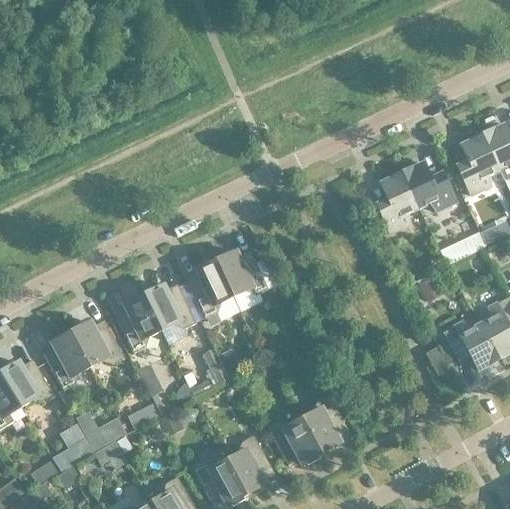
[(505,123),(483,134),(500,170),(509,165),(509,134),(505,123)]
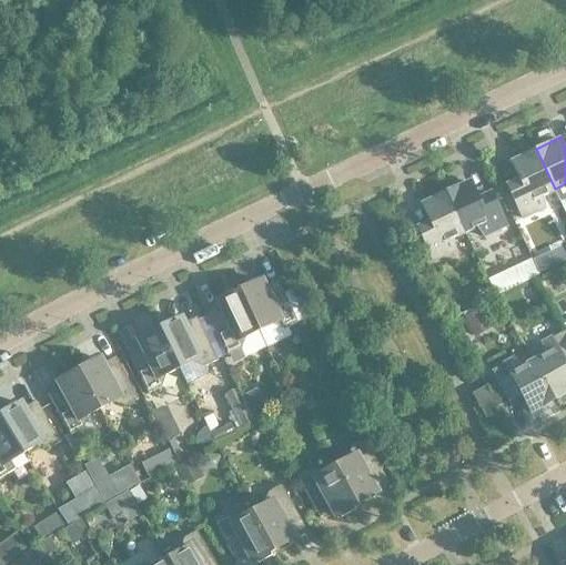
[(555,189),(536,149),(512,160),(519,177),(507,182),(523,215),(544,205),(542,195),(555,189)]
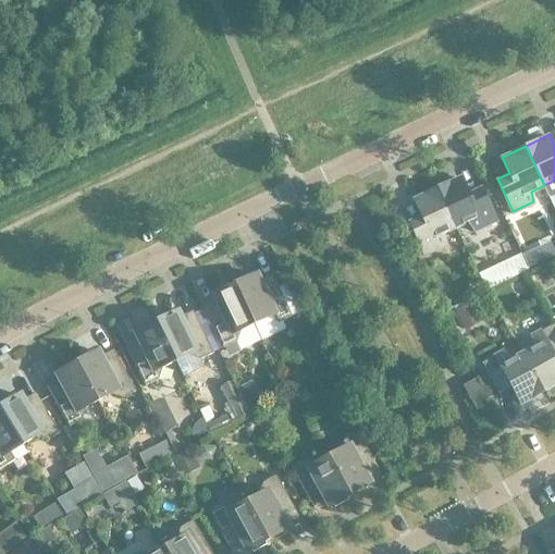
[(461,175),(438,187),(456,226),(470,220),(477,229),(497,219),(482,186),(469,193),(461,175)]
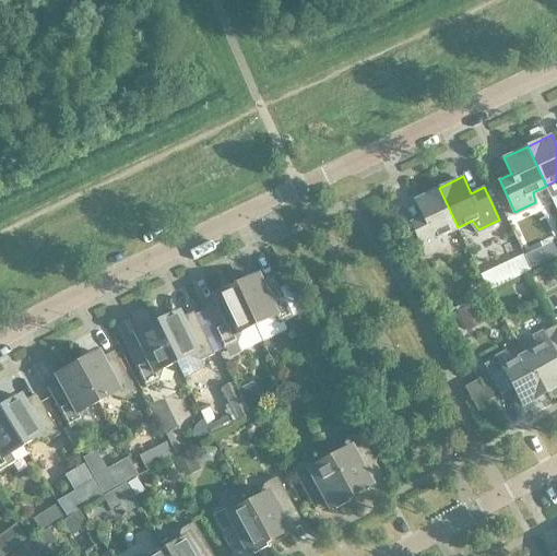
[(458,227),(439,188),(416,199),(424,215),(411,222),(427,255),(448,245),(445,234),(458,227)]
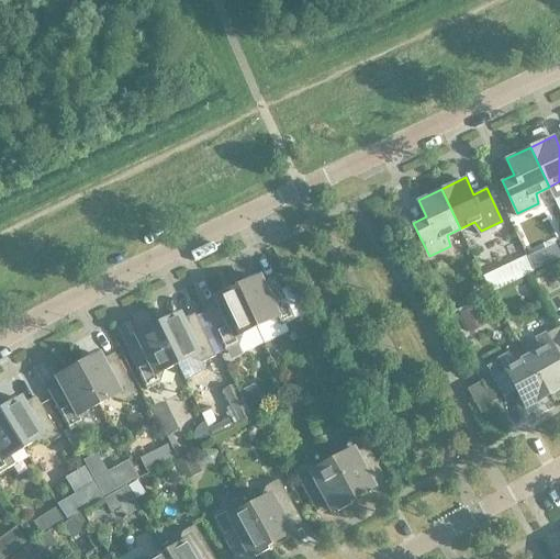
[(260,275),(238,286),(257,325),(269,319),(282,323),(295,316),(276,275),(262,280),(260,275)]
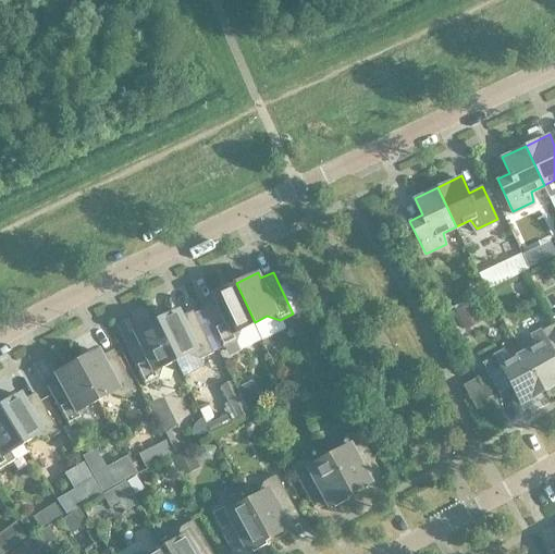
[(255,322),(236,283),(213,293),(217,298),(205,305),(224,346),(237,340),(242,328),(255,322)]
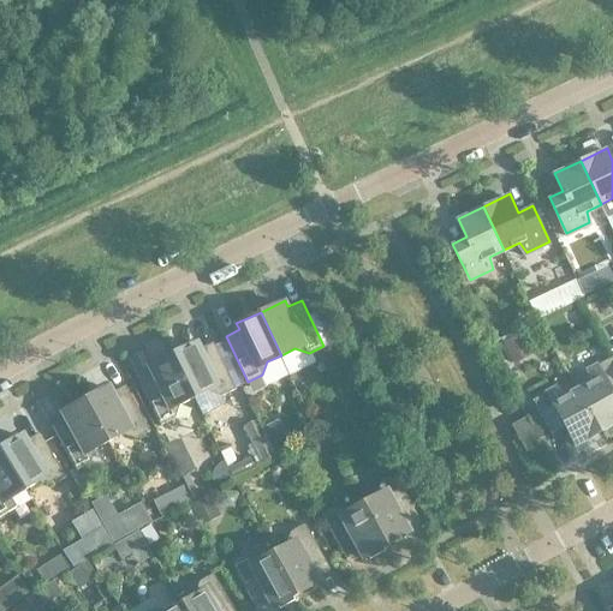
[(519,328),(501,337),(513,361),(533,352),(519,328)]
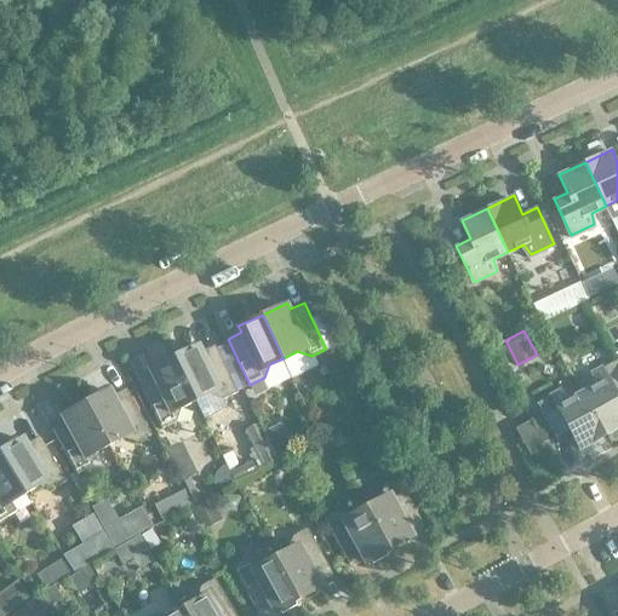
[(199,344),(175,356),(196,399),(210,392),(223,397),(239,390),(216,344),(202,350),(199,344)]
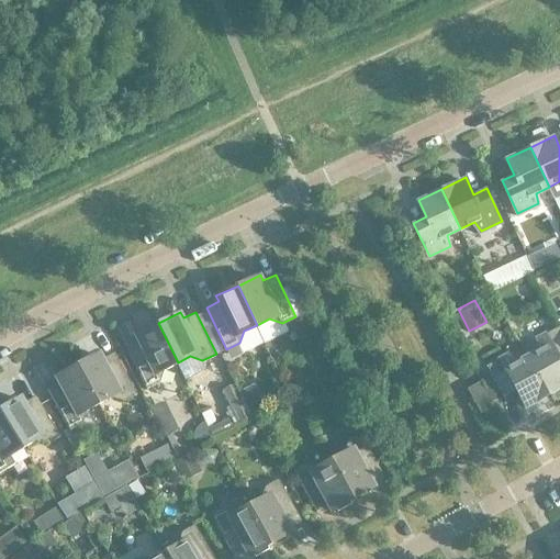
[(315,317),(300,325),(306,339),(322,333),(315,317)]
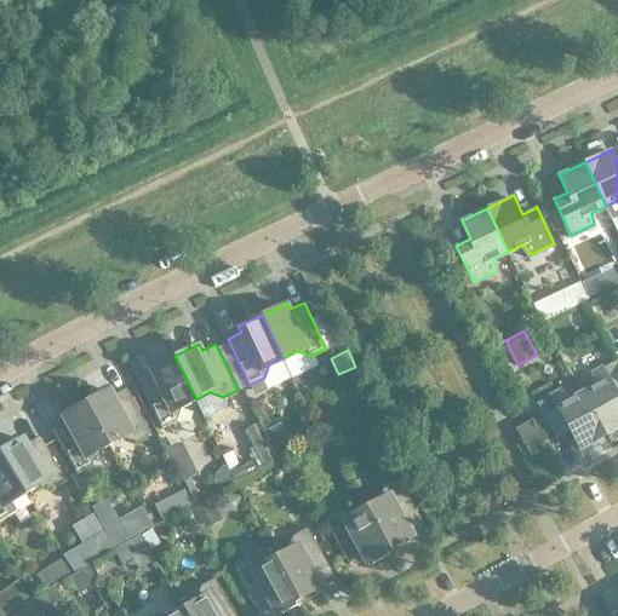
[(196,399),(175,356),(150,368),(154,374),(139,380),(162,427),(177,420),(182,406),(196,399)]
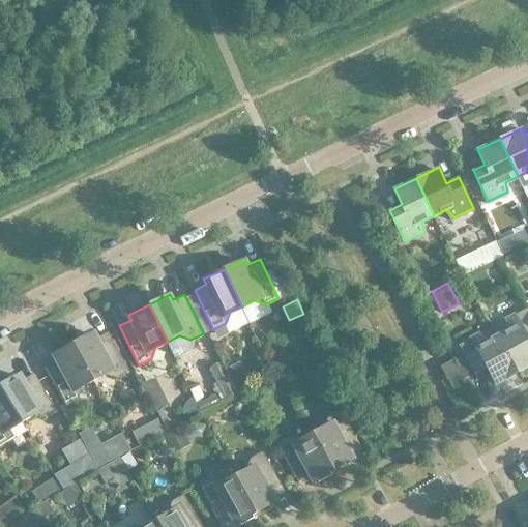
[(527,310),(526,308),(507,317),(510,327),(498,334),(518,371),(527,364),(527,335),(527,310)]
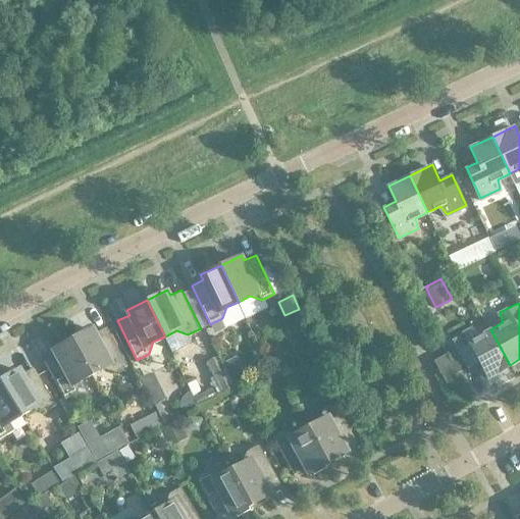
[(93,327),(72,338),(93,373),(104,367),(115,371),(127,364),(107,326),(96,332),(93,327)]
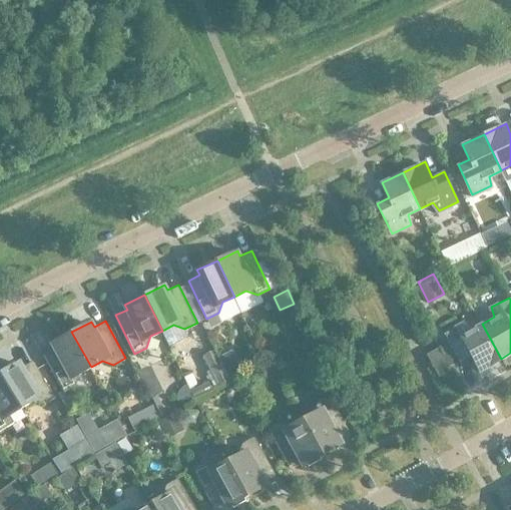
[(480,370),(501,359),(482,324),(470,330),(464,322),(445,332),(457,355),(468,348),(480,370)]
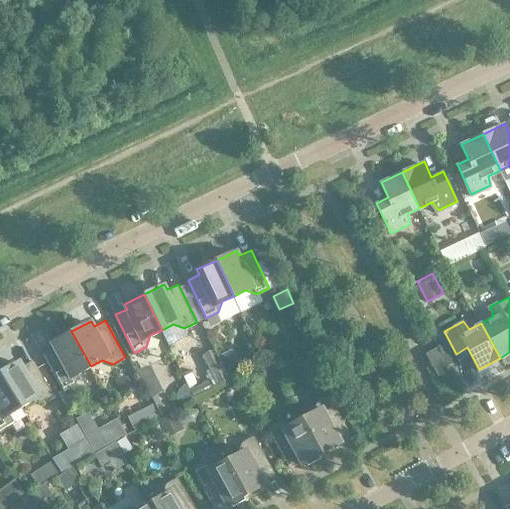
[(91,366),(71,331),(52,342),(55,347),(44,353),(64,390),(76,384),(79,372),(91,366)]
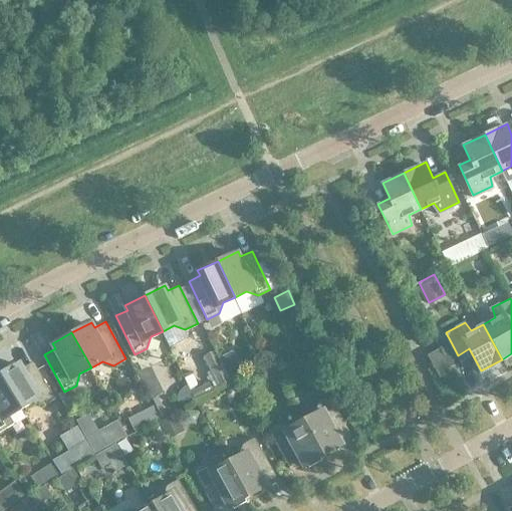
[(427,354),(439,376),(452,369),(440,347),(427,354)]
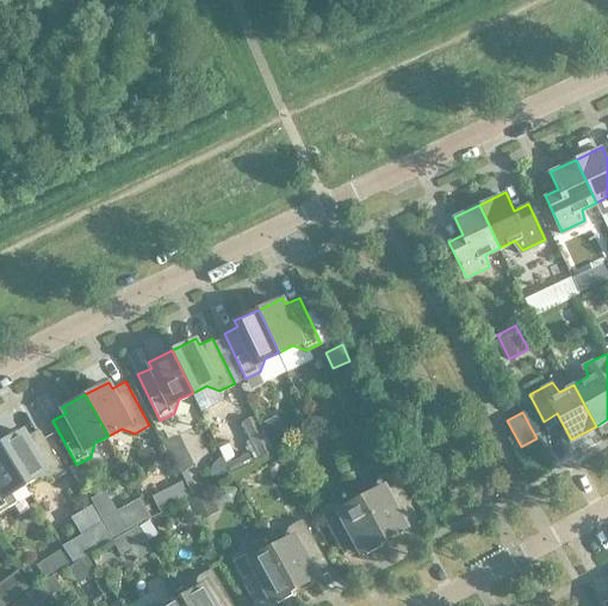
[(254,413),(242,419),(252,438),(248,439),(258,458),(273,451),(254,413)]
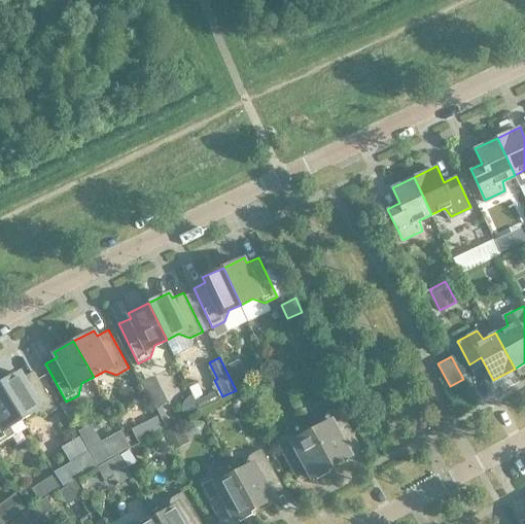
[(292,364),(282,370),(287,380),(298,374),(292,364)]
